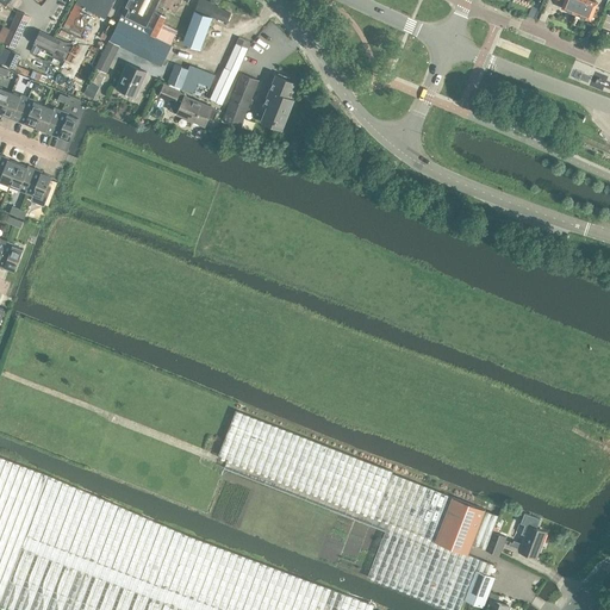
[(113,0),(75,0),(75,2),(105,17),(113,0)]
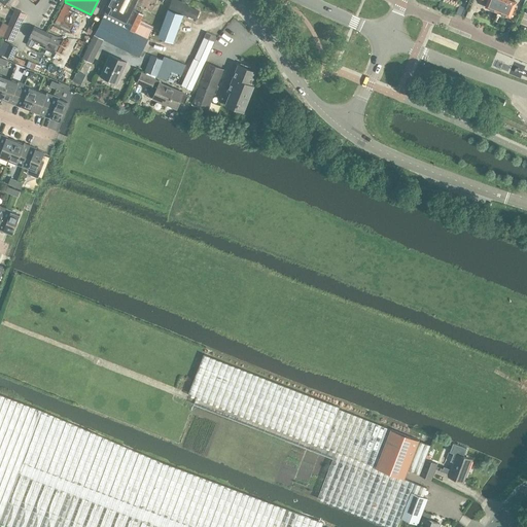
[(134,5),(124,0),(110,0),(104,11),(126,22),(134,5)]
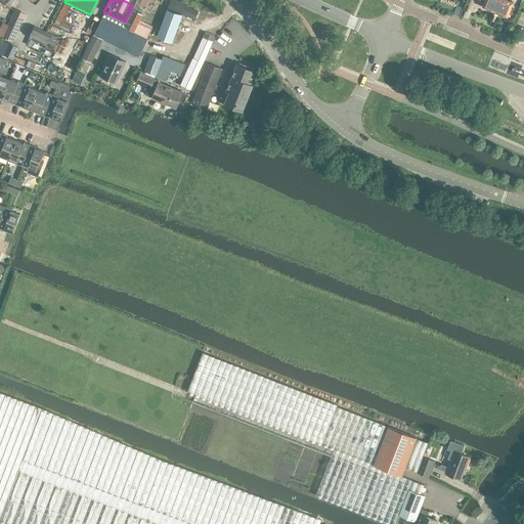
[(150,9),(155,0),(136,0),(135,2),(150,9)]
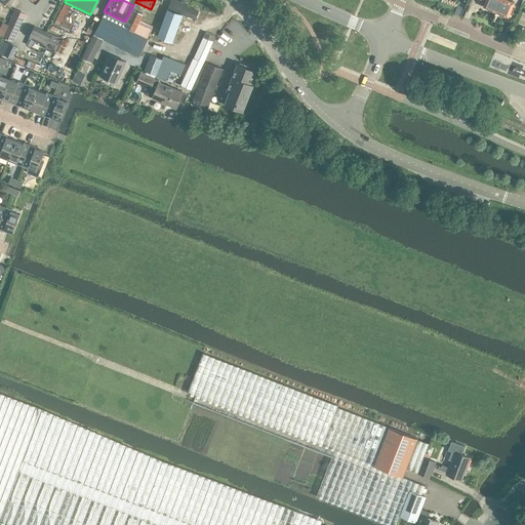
[(170,0),(168,9),(183,15),(194,19),(197,11),(187,7),(187,5),(173,0),(170,0)]
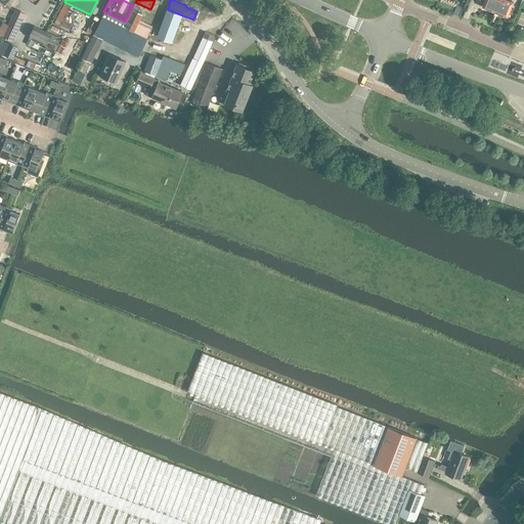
[(494,11),(498,0),(485,0),(482,6),(494,11)]
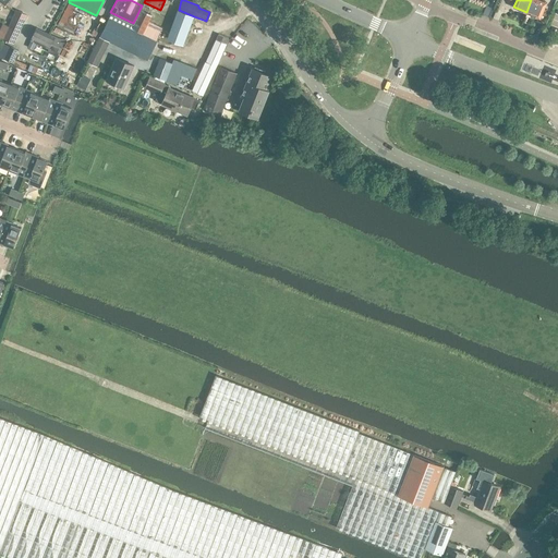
[(540,0),(531,0),(526,12),(540,17),(546,2),(540,0)]
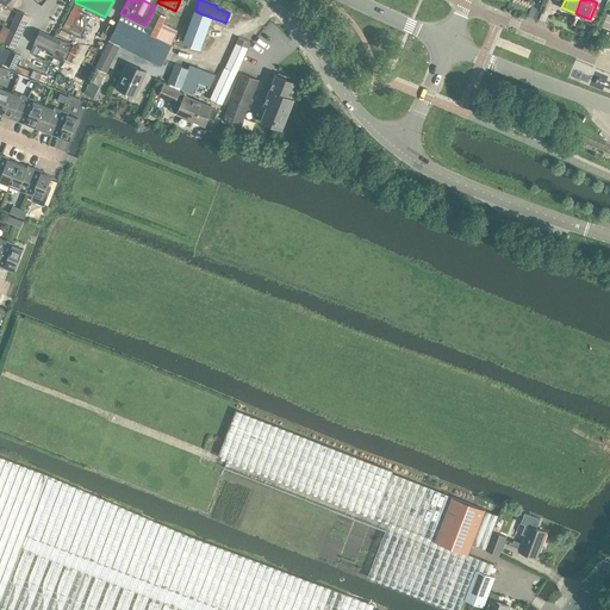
[(156,10),(145,30),(122,18),(111,41),(120,45),(162,66),(173,44),(178,35),(162,27),(168,14),(156,10)]
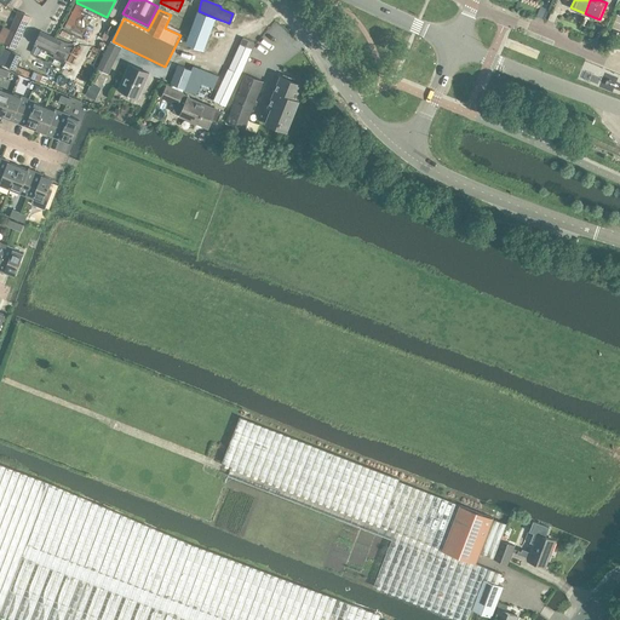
[(16,19),(27,26),(30,16),(19,11),(16,19)]
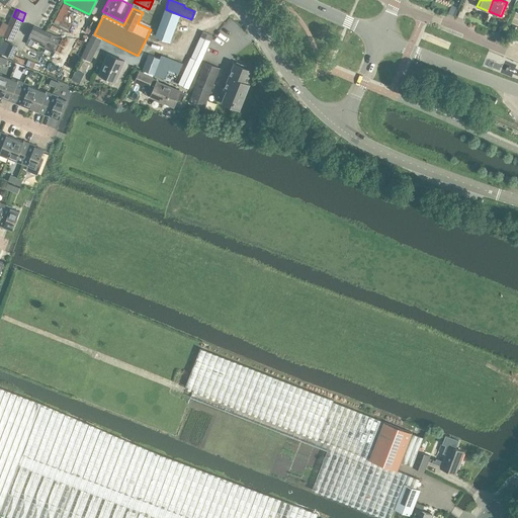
[(170,41),(180,15),(166,9),(156,35),(170,41)]
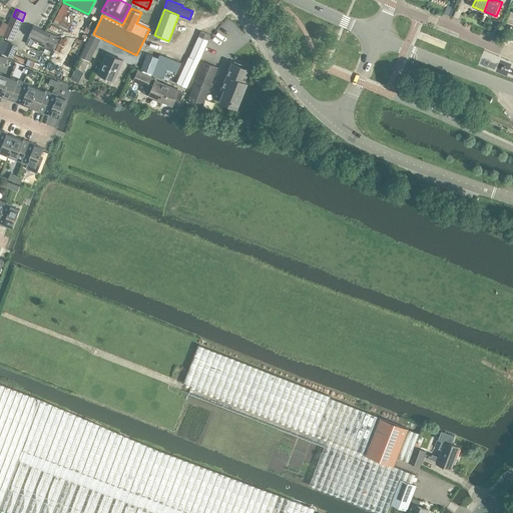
[(22,21),(13,16),(9,24),(19,28),(22,21)]
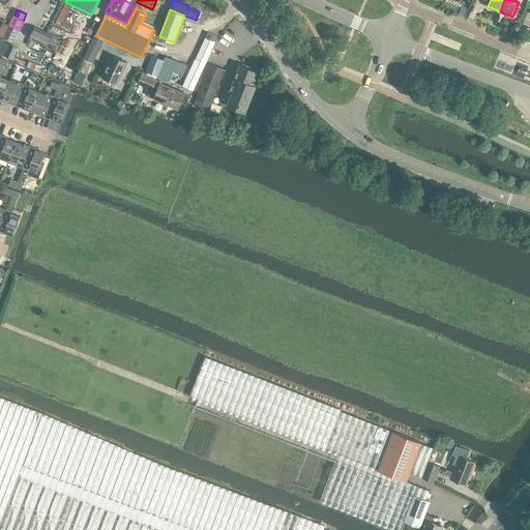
[(13,41),(20,29),(9,25),(4,36),(13,41)]
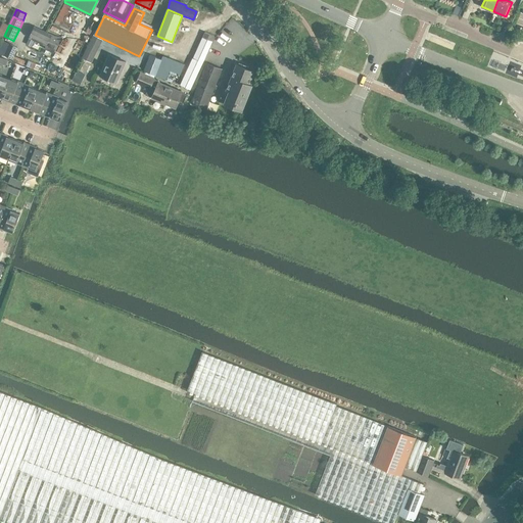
[(34,27),(29,37),(46,45),(44,49),(53,53),(55,49),(59,38),(34,27)]
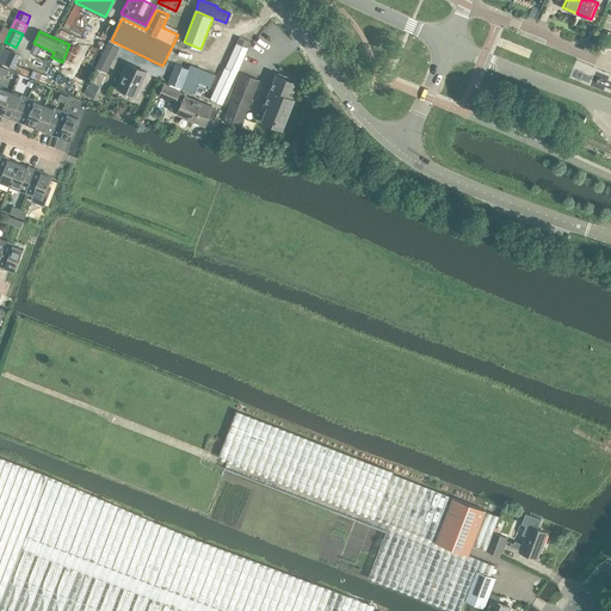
[(240,38),(211,100),(222,105),(251,43),(240,38)]
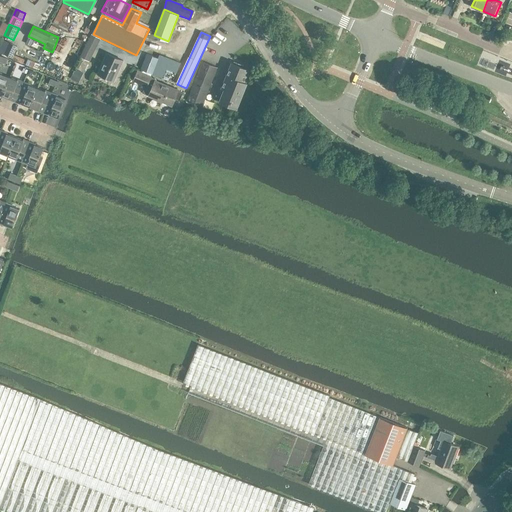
[(88,40),(80,57),(89,61),(99,40),(100,38),(92,34),(91,34),(88,40)]
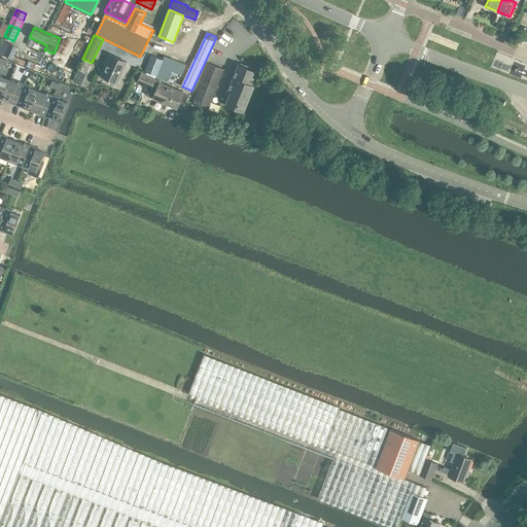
[(12,59),(19,47),(9,43),(4,55),(12,59)]
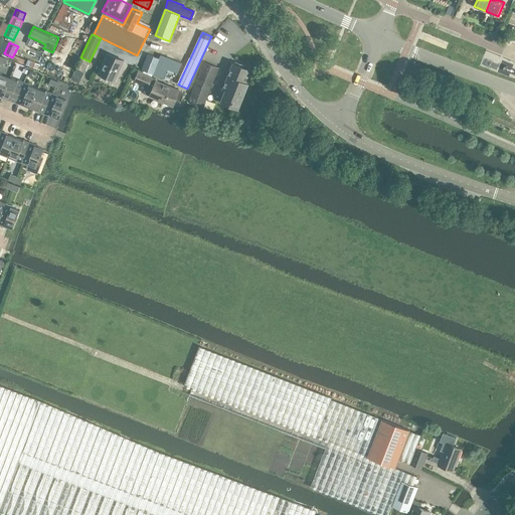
[(114,80),(123,61),(108,53),(99,73),(114,80)]
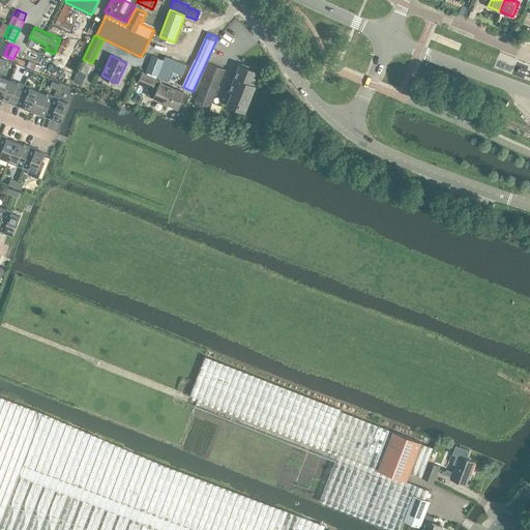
[(186,65),(166,56),(164,60),(152,56),(146,72),(169,82),(173,71),(182,76),(186,65)]
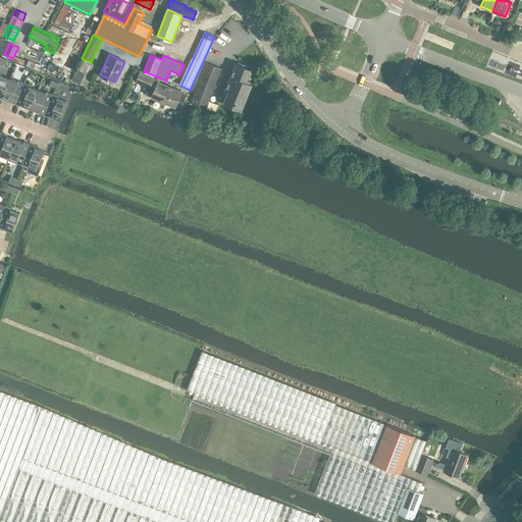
[(207,63),(191,104),(205,109),(221,68),(207,63)]
